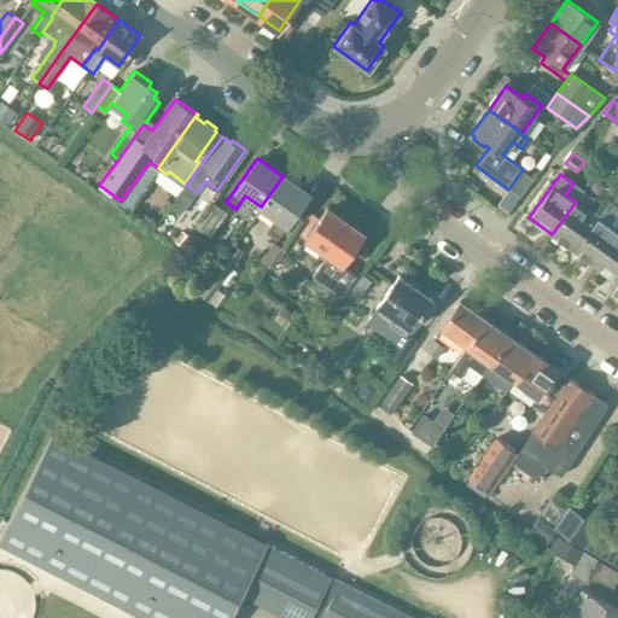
[(278,239),(309,194),(283,176),(261,207),(277,217),(267,232),(278,239)]
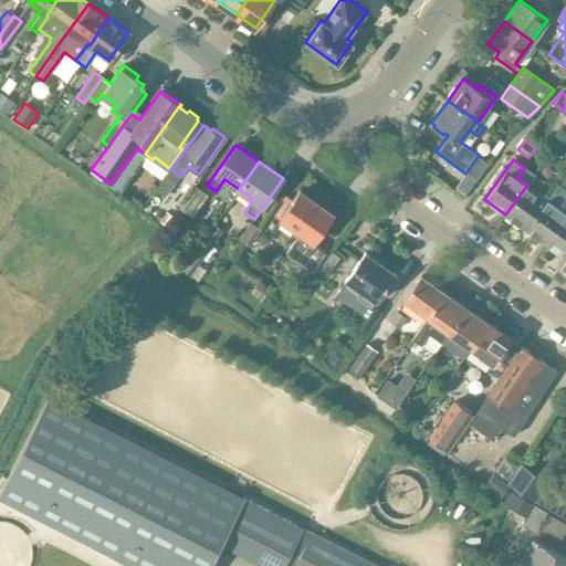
[(166,175),(155,190),(165,197),(176,181),(166,175)]
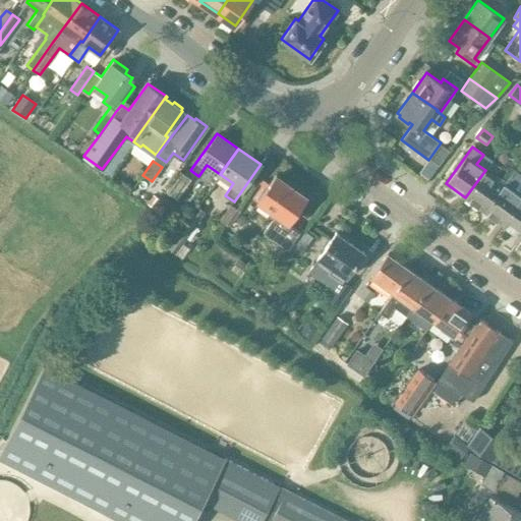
[(484,211),(504,183),(496,177),(502,168),(491,161),(485,170),(465,197),(484,211)]
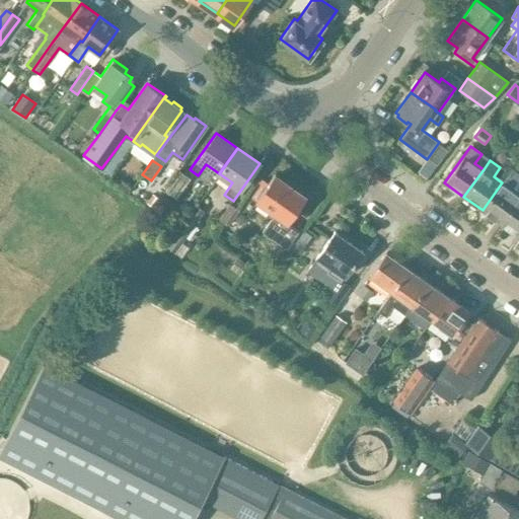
[(175,198),(190,178),(179,171),(165,191),(175,198)]
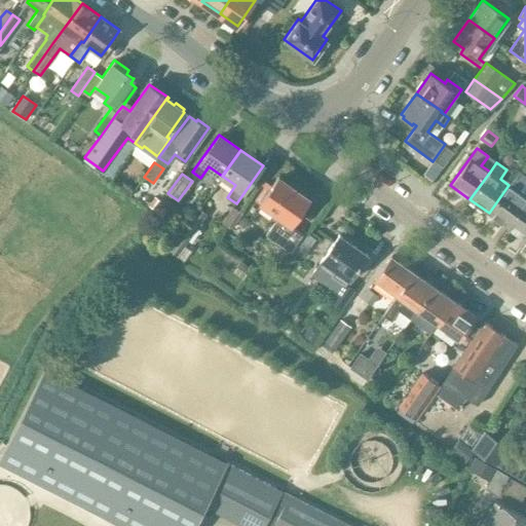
[(278,176),(259,201),(278,216),(265,235),(291,253),(303,234),(291,225),(310,198),(278,176)]
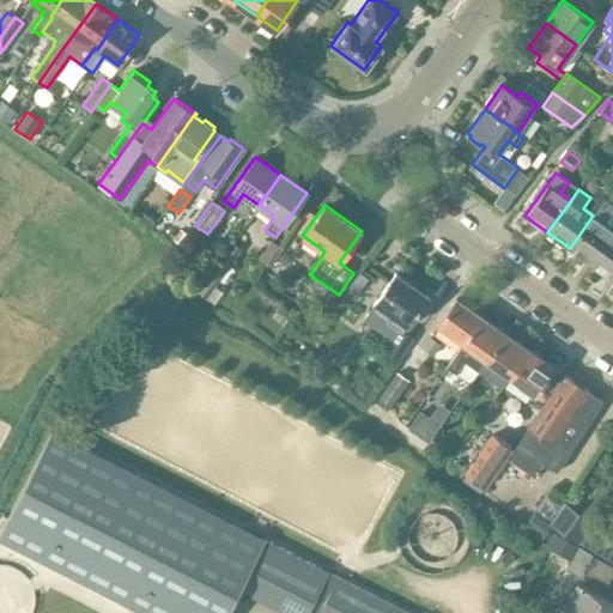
[(592,263),(612,232),(612,230),(605,224),(612,213),(600,205),(593,216),(570,248),(592,263)]
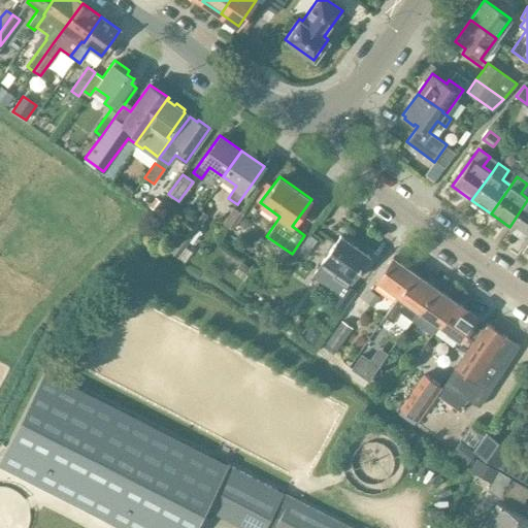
[(527,240),(527,200),(509,227),(527,240)]
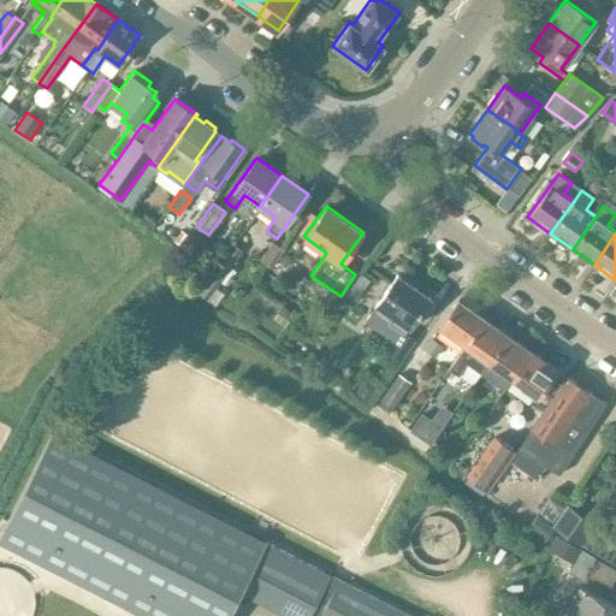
[(409,327),(430,298),(397,274),(375,304),(392,315),(388,323),(402,332),(403,332),(408,326),(409,327)]
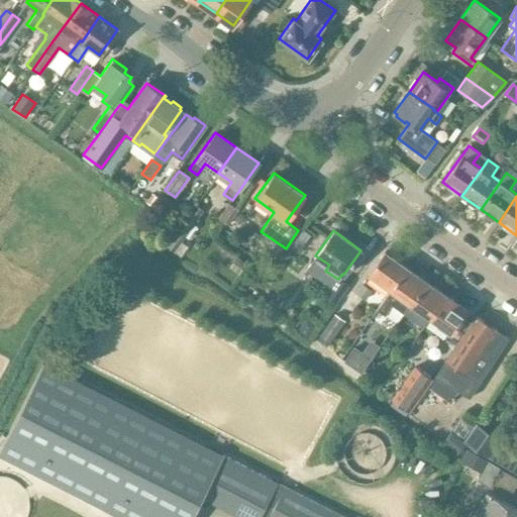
[(391,289),(406,268),(385,252),(370,274),(391,289)]
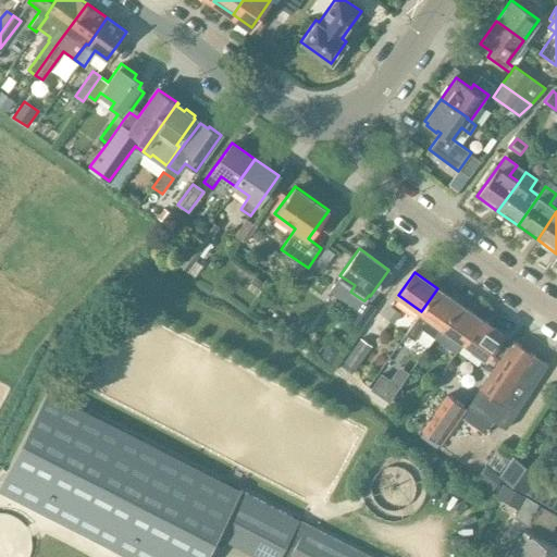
[(256,277),(247,289),(258,297),(265,285),(256,277)]
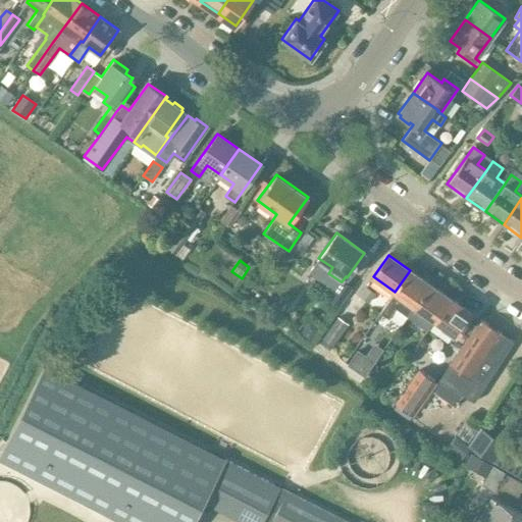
[(407,316),(415,306),(430,284),(410,270),(395,292),(380,312),(388,318),(396,308),(407,316)]
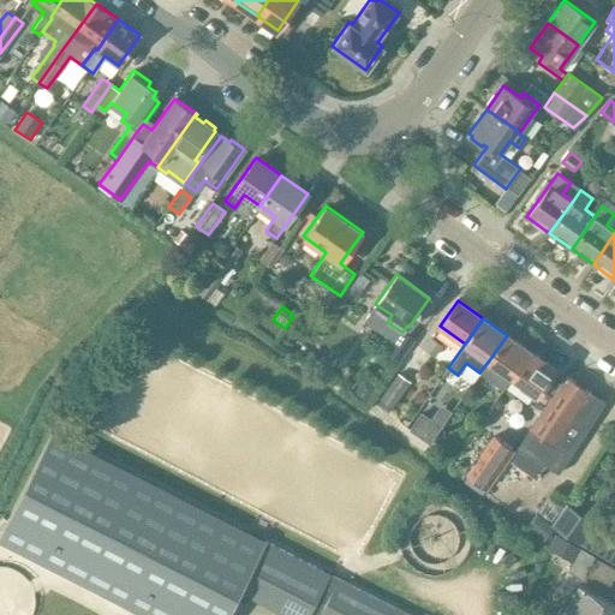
[(401,332),(388,351),(400,359),(413,339),(402,332),(401,332)]
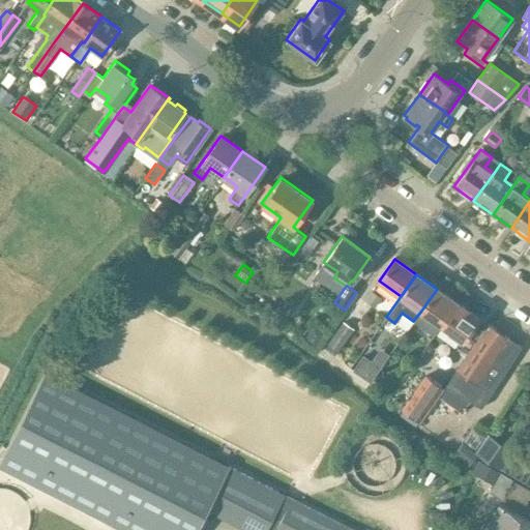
[(441,325),(457,302),(437,289),(421,311),(441,325)]
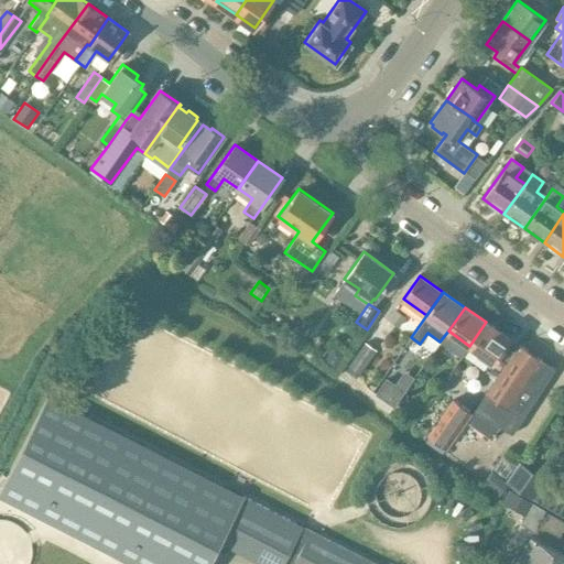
[(398,327),(405,317),(396,311),(389,321),(398,327)]
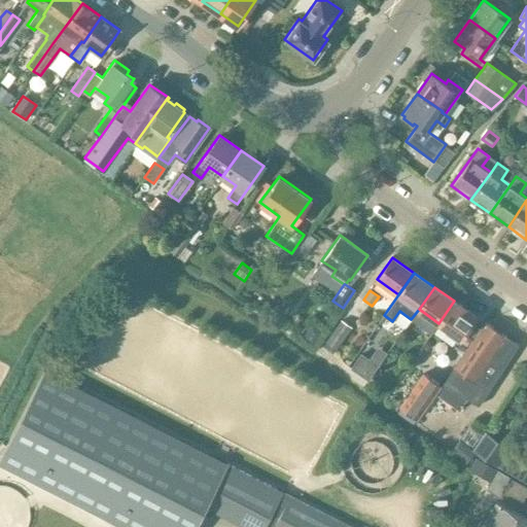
[(460,339),(477,317),(454,301),(438,323),(460,339)]
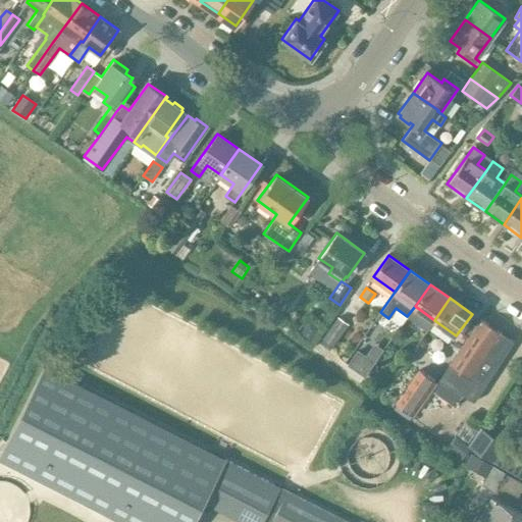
[(410,332),(417,323),(407,316),(401,325),(410,332)]
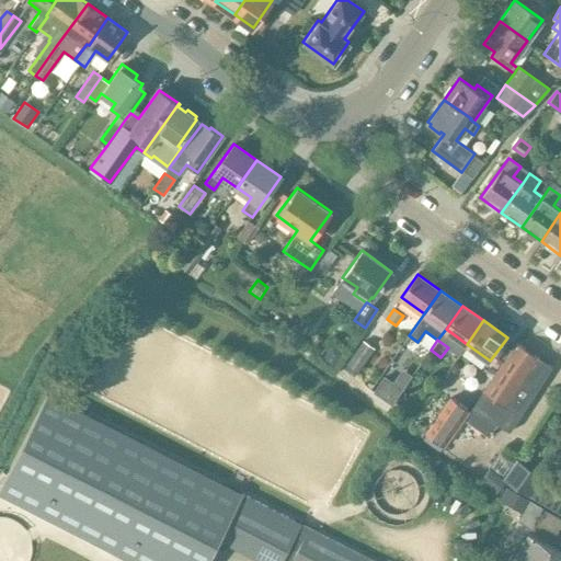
[(362,341),(345,364),(356,373),(373,348),(362,341)]
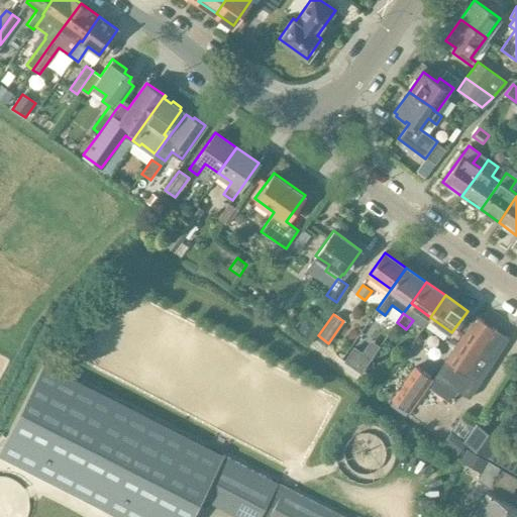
[(436,374),(427,387),(449,402),(459,389),(460,389),(472,396),(508,338),(476,316),(436,374)]
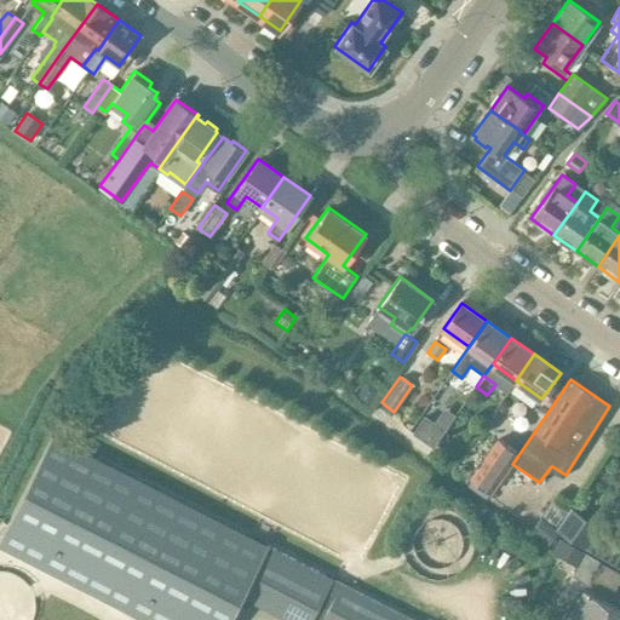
[(523,446),(545,414),(533,406),(511,438),(523,446)]
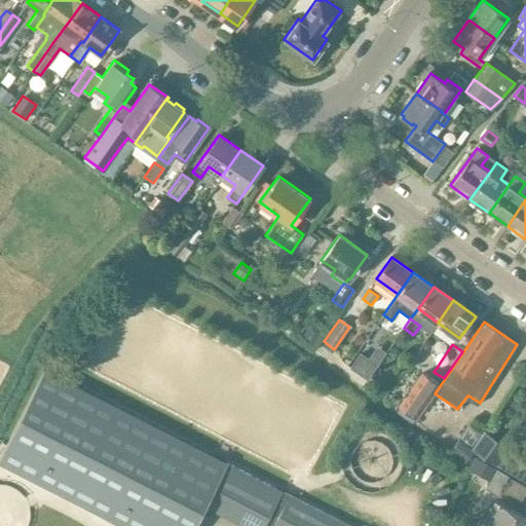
[(360,352),(350,366),(357,370),(368,378),(374,369),(377,365),(360,352)]
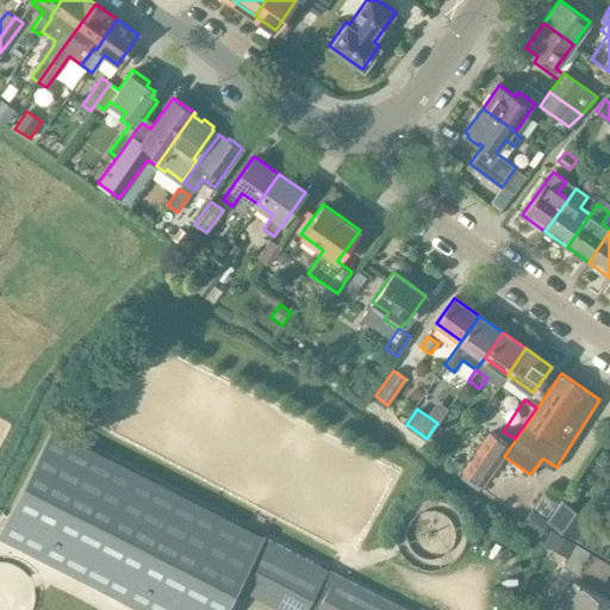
[(406,609),(50,429),(0,527),(0,536),(143,609),(225,609),(241,583),(296,609),(406,609)]
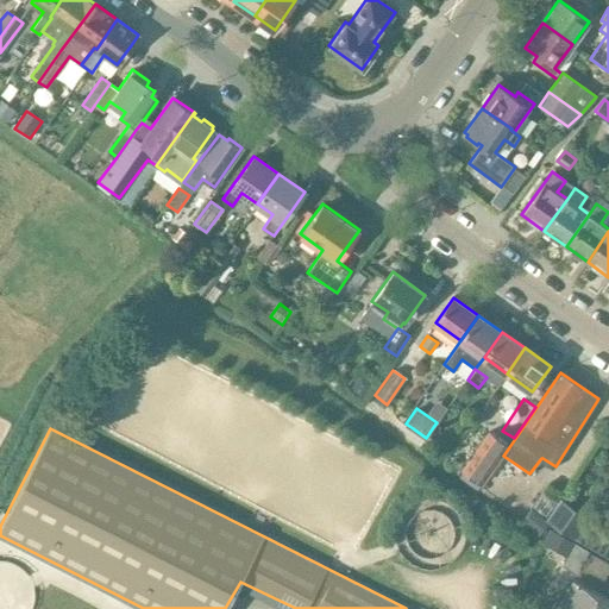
[(508,445),(489,432),(462,470),(481,484),(508,445)]
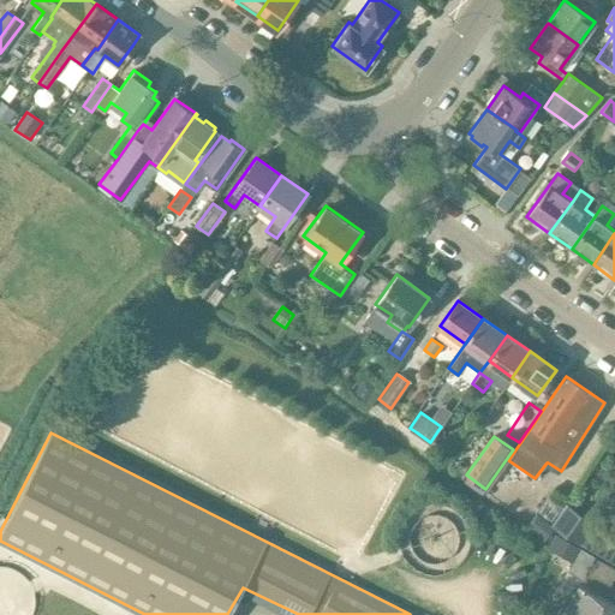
[(578,542),(591,523),(567,506),(553,525),(578,542)]
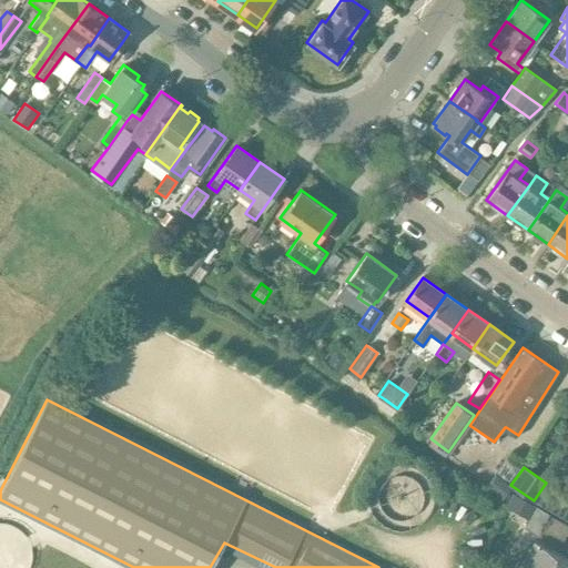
[(496,475),(486,485),(501,498),(511,487),(496,475)]
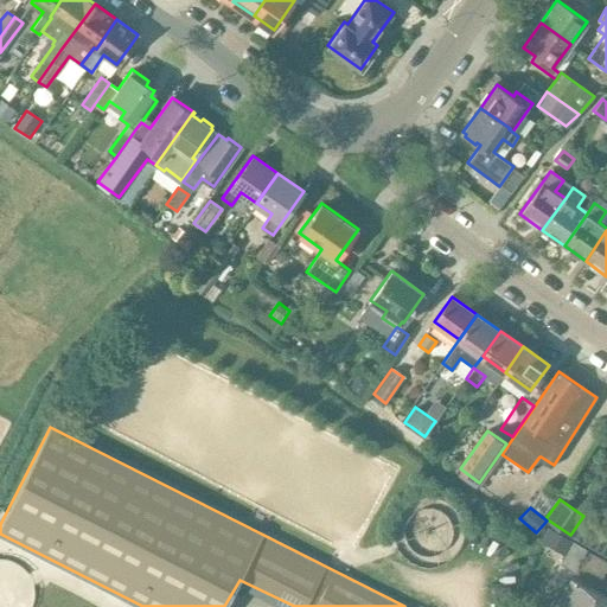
[(574,570),(586,550),(573,542),(561,562),(574,570)]
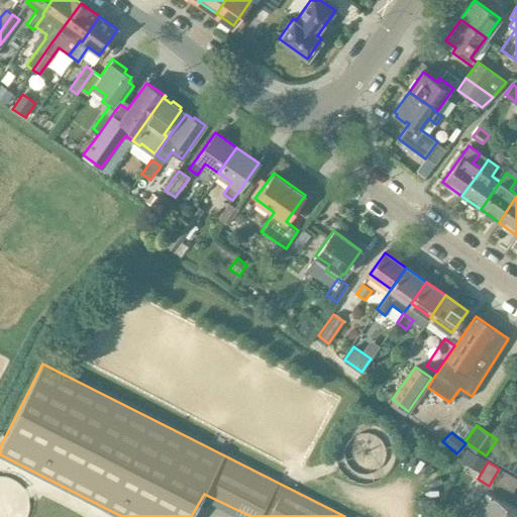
[(514,516),(516,513),(516,511),(487,494),(473,516),(514,516)]
